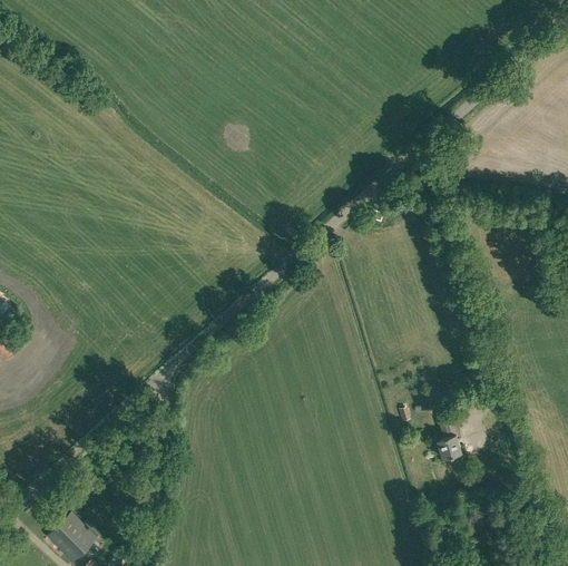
[(384,214),(373,211),(371,218),(383,223),(384,214)]
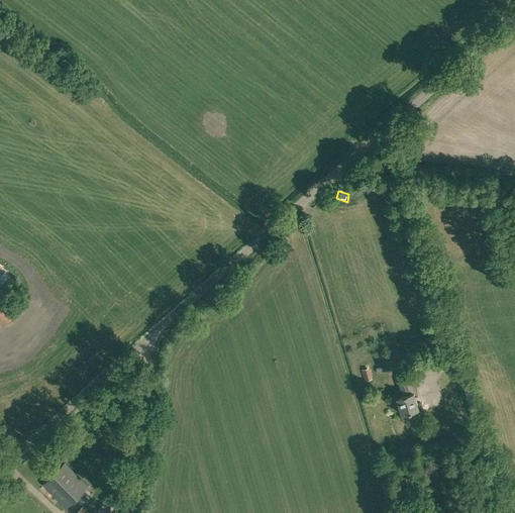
[(23,309),(0,292),(0,323),(8,329),(23,309)]
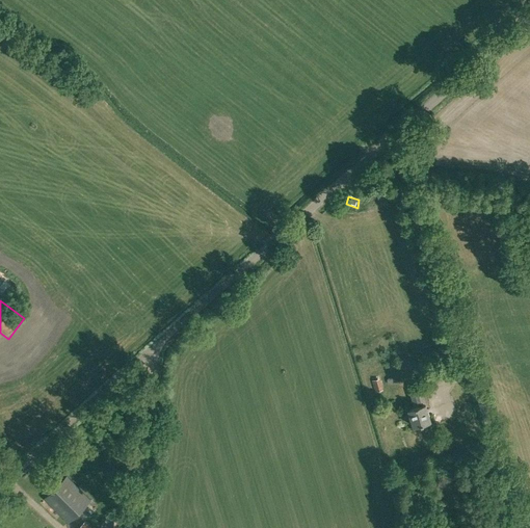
[(415,429),(432,425),(427,407),(423,393),(413,395),(417,411),(411,413),(415,429)]
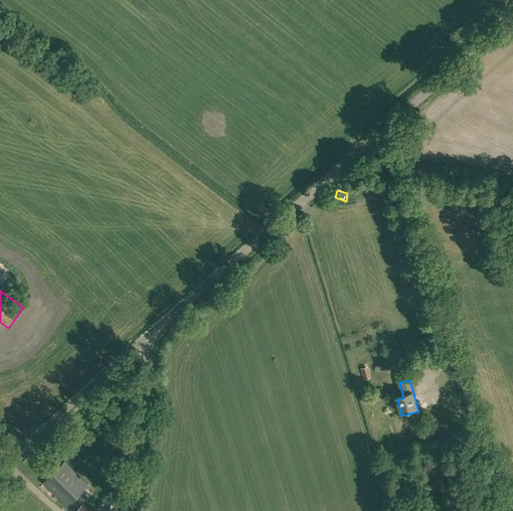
[(66,464),(43,486),(66,509),(90,486),(66,464)]
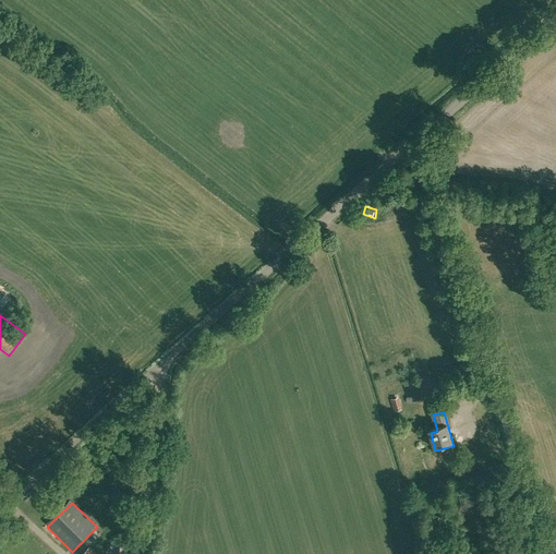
[(472,509),(464,513),(471,534),(479,532),(472,509)]
